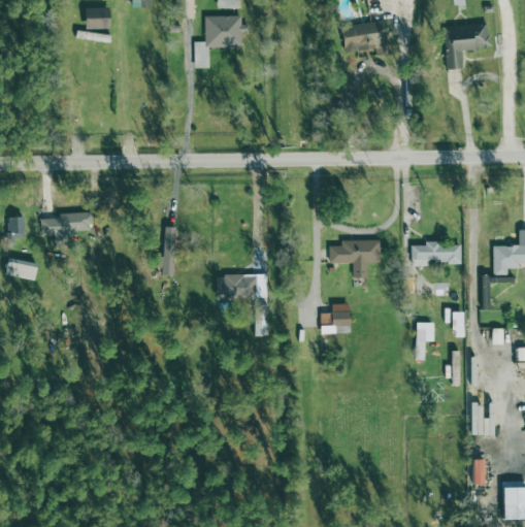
[(218,0),(219,8),(241,7),(240,0),(218,0)]
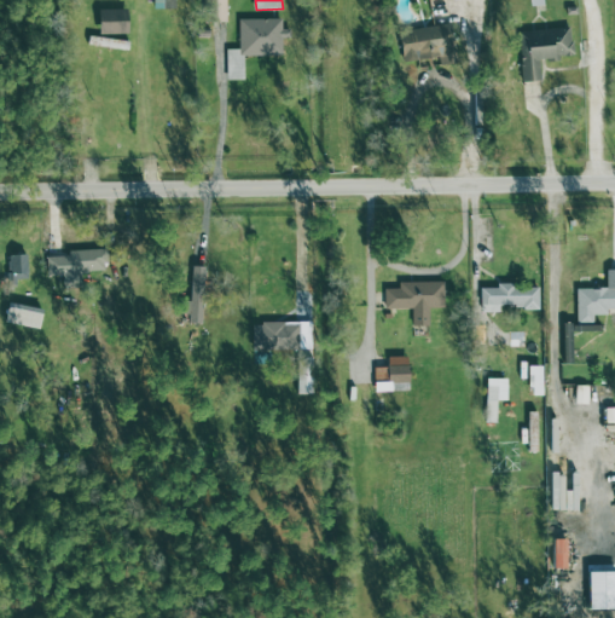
[(99,9),(99,34),(129,34),(128,9),(99,9)]
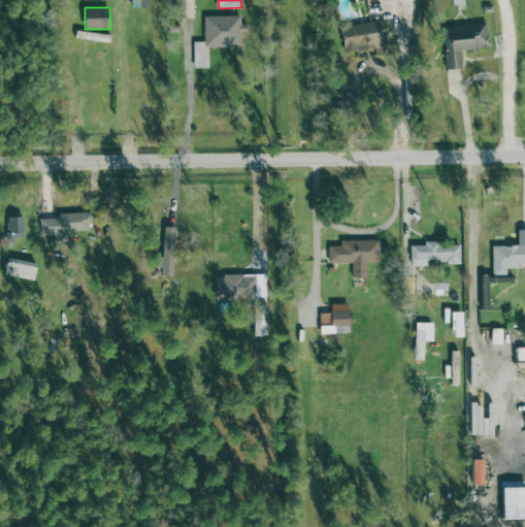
[(210,67),(209,46),(233,46),(233,34),(241,34),(240,15),(205,17),(206,41),(195,41),(195,68),(210,67)]
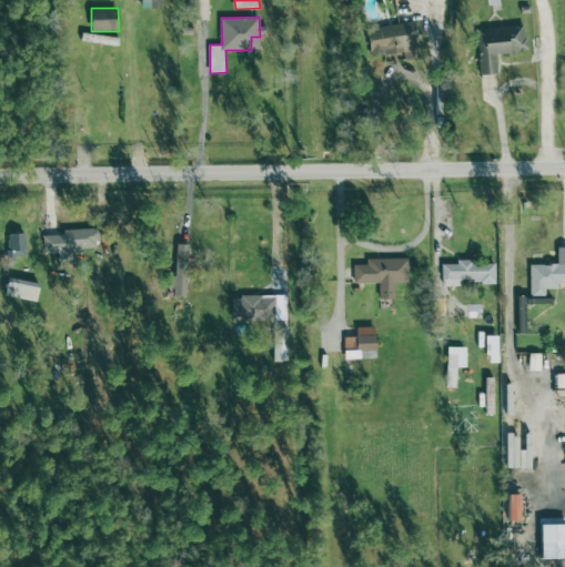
[(419,49),(414,21),(367,28),(372,56),(419,49)]
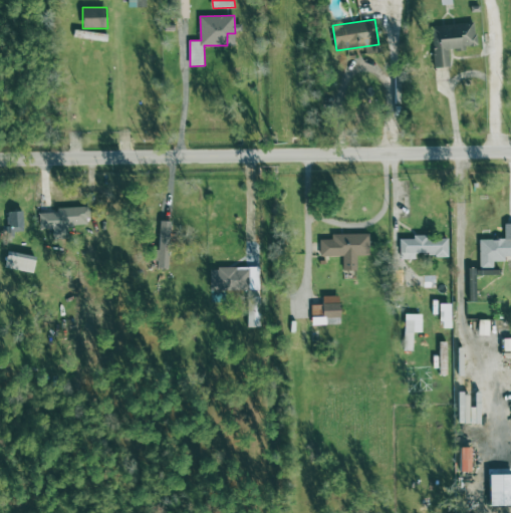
[(435,67),(451,66),(450,49),(477,47),(476,22),(433,25),(435,67)]
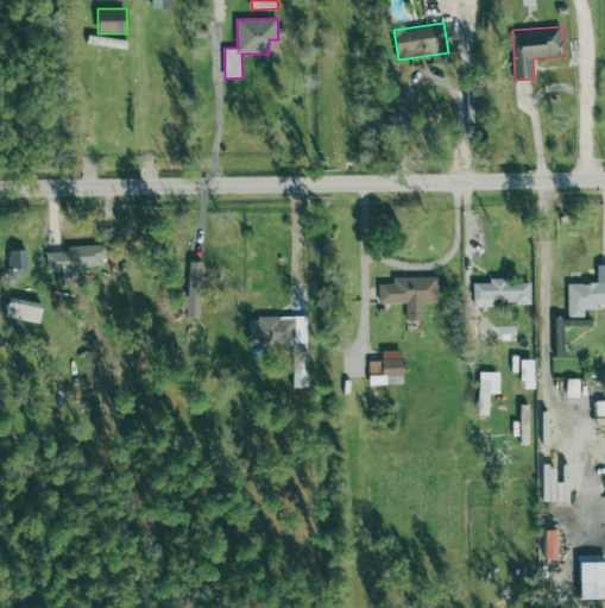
[(48,252),(48,271),(63,270),(64,283),(80,282),(79,268),(106,267),(106,245),(68,246),(68,251),(48,252)]
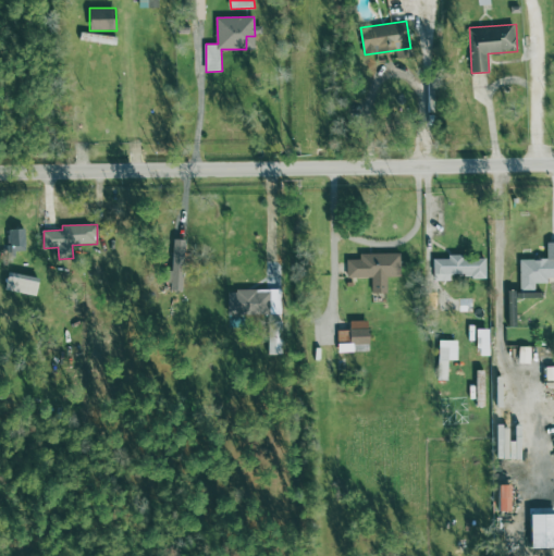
[(26,250),(25,229),(8,230),(9,258),(16,258),(15,251),(26,250)]
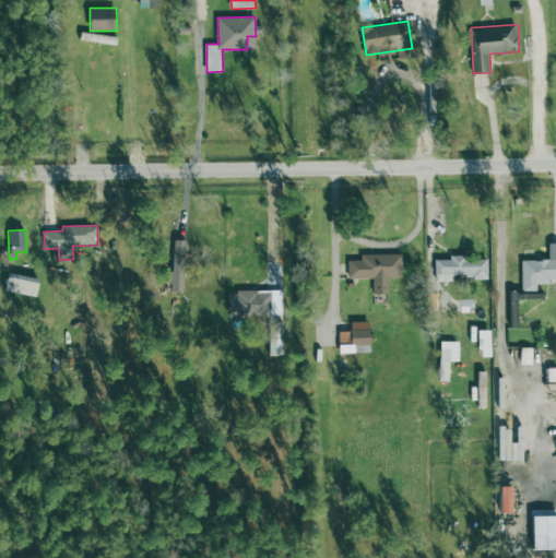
[(187,240),(175,240),(174,274),(170,274),(169,293),(185,294),(187,240)]
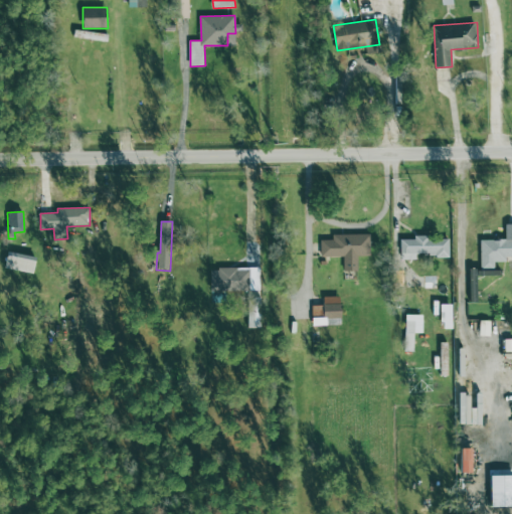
[(371,255),(371,233),(333,234),(333,239),(321,239),(321,257),(344,255),(344,269),(358,269),(357,257),(371,255)]
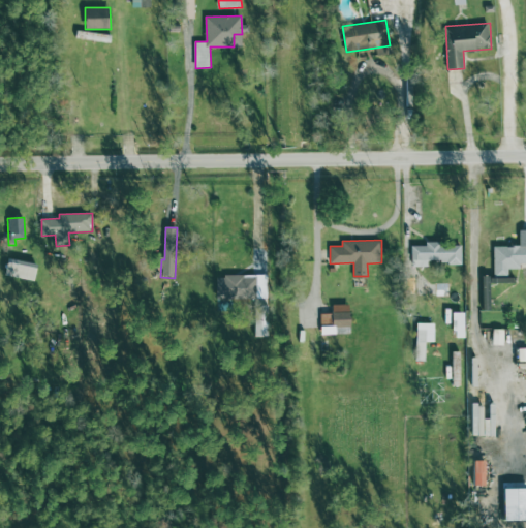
[(462,264),(463,244),(426,243),(426,245),(412,245),(412,266),(429,266),(429,264),(462,264)]
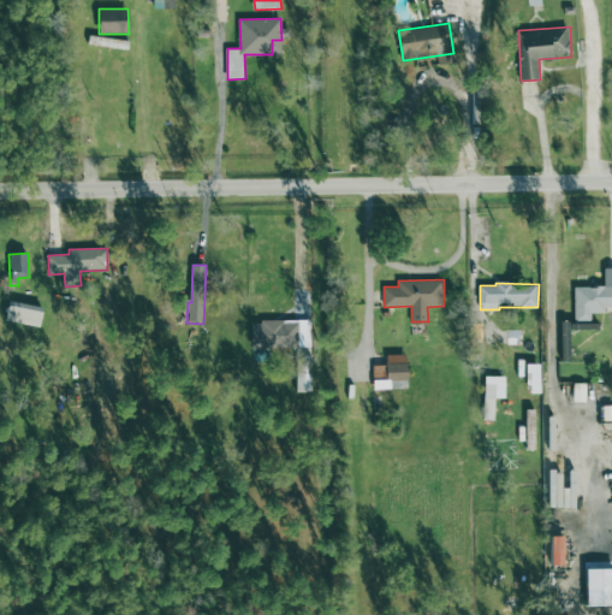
[(611,285),(576,285),(575,321),(592,321),(593,313),(606,313),(606,308),(611,307),(611,285)]
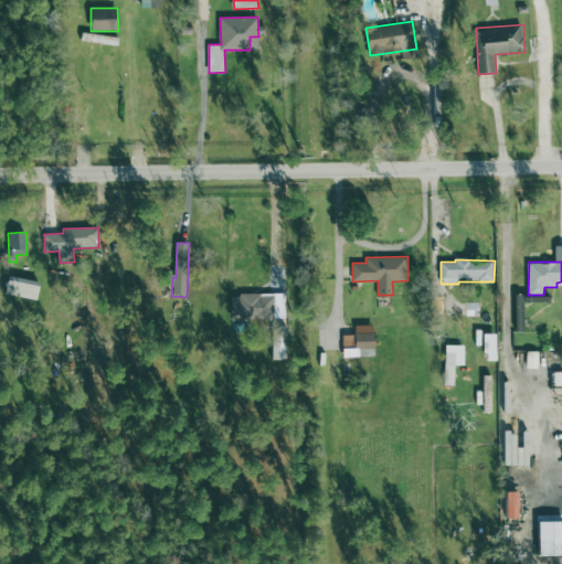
[(4,294),(36,300),(41,283),(9,275),(4,294)]
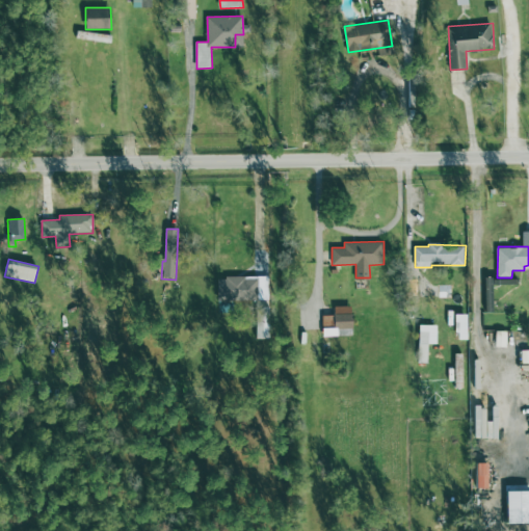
[(219,300),(269,300),(269,275),(218,276),(219,300)]
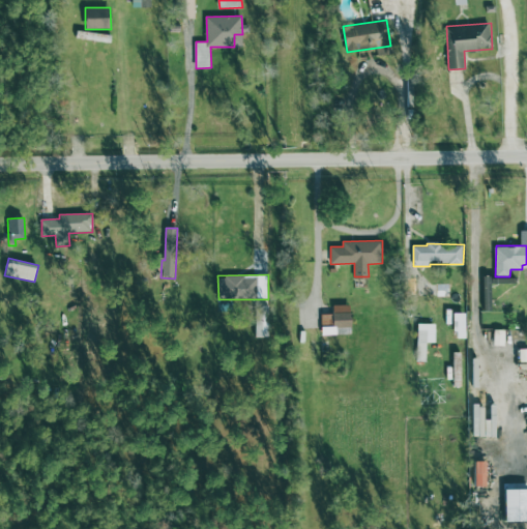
[(351,304),(333,305),(333,314),(322,314),(322,335),(352,334),(351,304)]
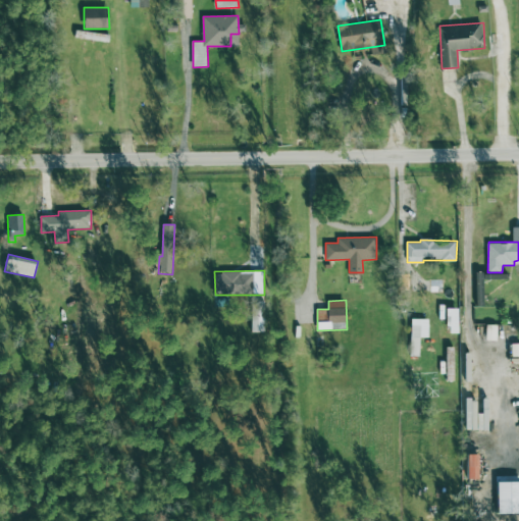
[(462,333),(462,308),(444,308),(444,333),(462,333)]
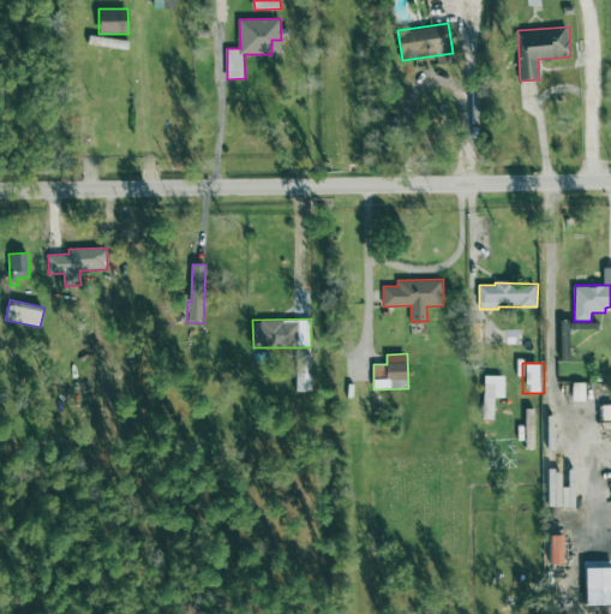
[(297,392),(311,392),(311,365),(297,365),(297,392)]
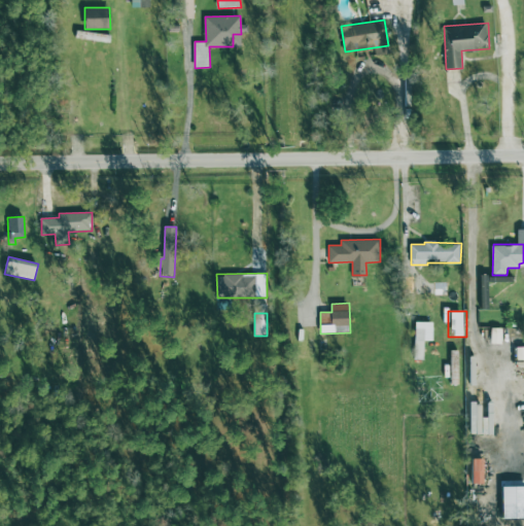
[(425,328),(416,327),(415,359),(424,359),(425,328)]
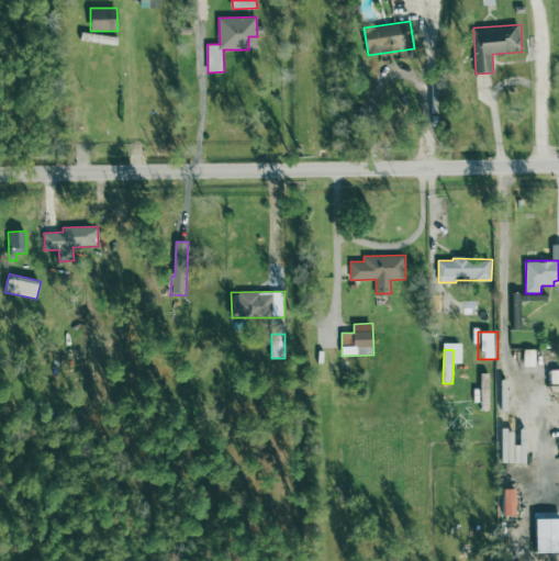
[(537,367),(537,350),(525,349),(524,367),(537,367)]
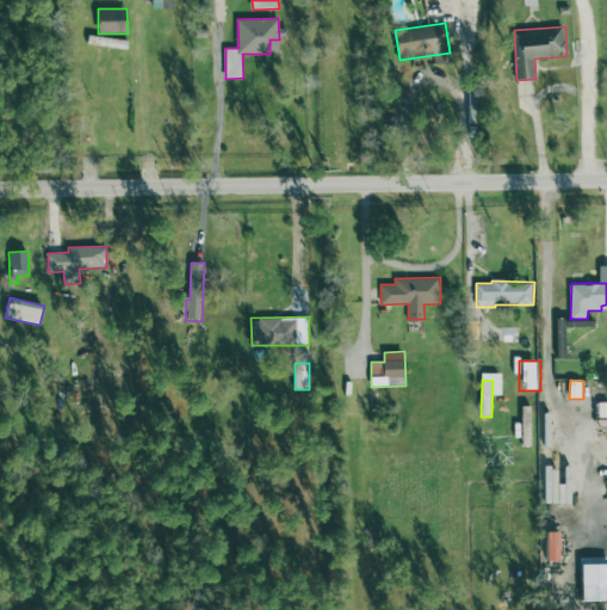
[(561,531),(547,531),(546,559),(559,560),(561,531)]
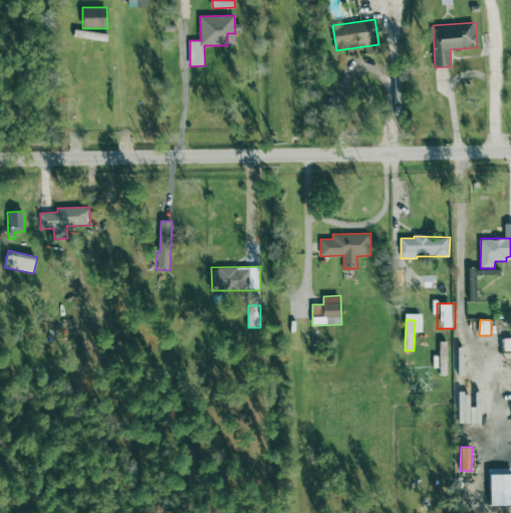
[(489,505),(510,504),(510,473),(489,474),(489,505)]
